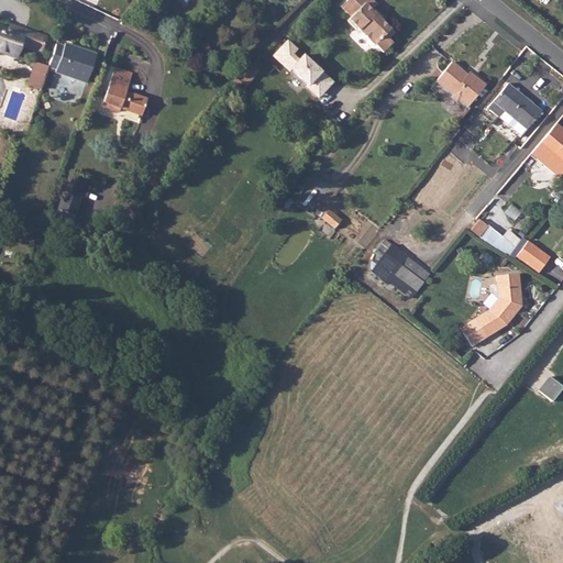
[(359,32),(384,57),(395,47),(389,41),(395,35),(385,25),(386,23),(375,12),(377,8),(370,0),(348,0),(341,9),(351,20),(348,25),(356,33),(359,32)]
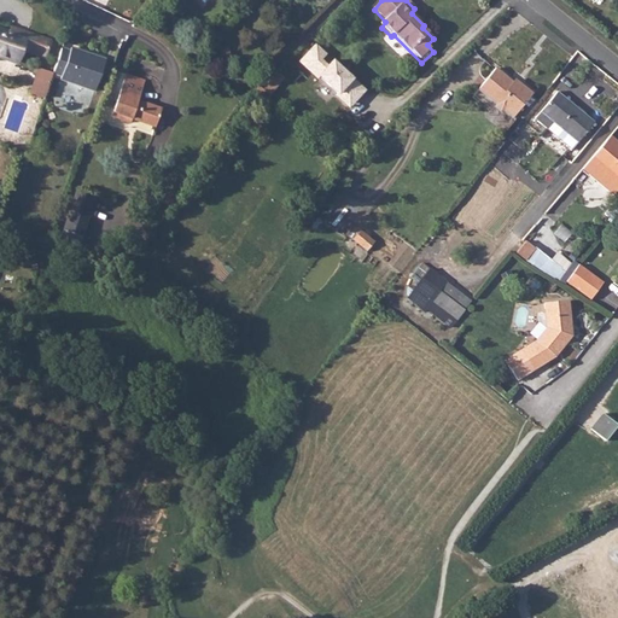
[(22,50),(47,57),(52,40),(12,28),(10,33),(0,29),(0,56),(17,62),(22,50)]
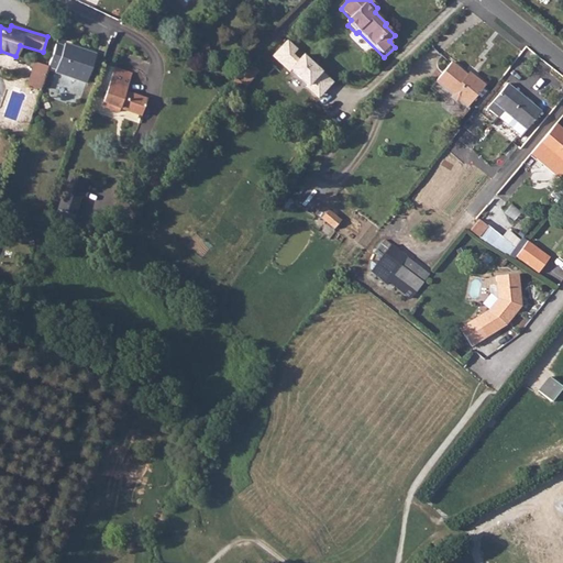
[(50,63),(48,67),(56,69),(55,74),(87,84),(96,55),(65,44),(64,46),(57,44),(50,63)]
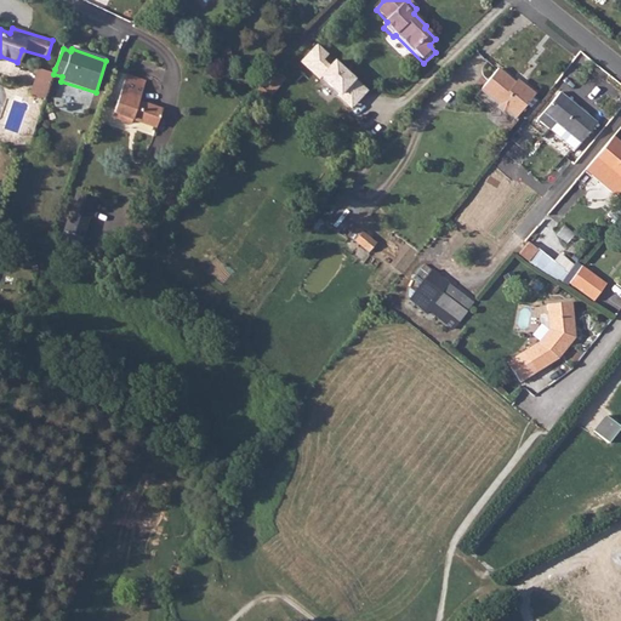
[(55,69),(39,64),(32,89),(47,93),(53,74),(55,69)]
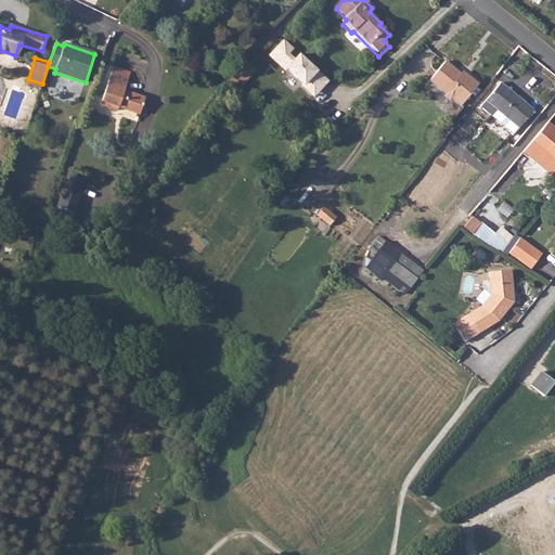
[(449,100),(457,107),(476,86),(461,73),(457,75),(441,61),(425,80),(442,94),(441,95),(448,101),(449,100)]
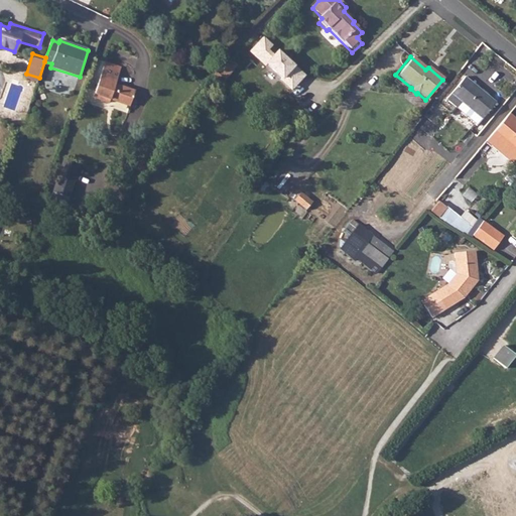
[(112,99),(131,105),(136,91),(117,84),(122,67),(107,61),(95,97),(110,102),(112,99)]
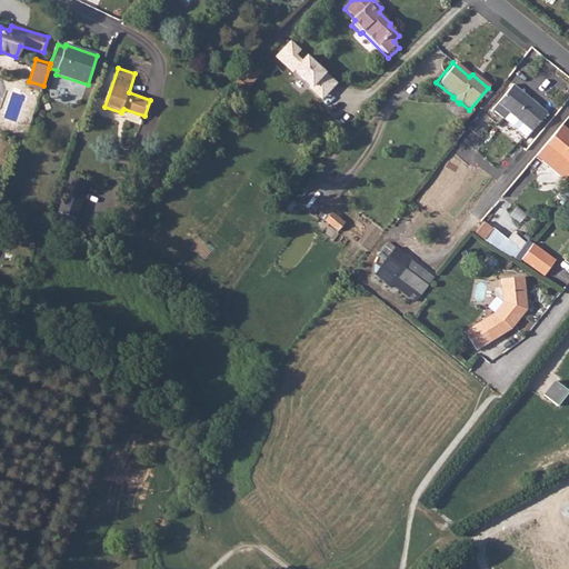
[(246,88),(253,75),(245,69),(236,82),(246,88)]
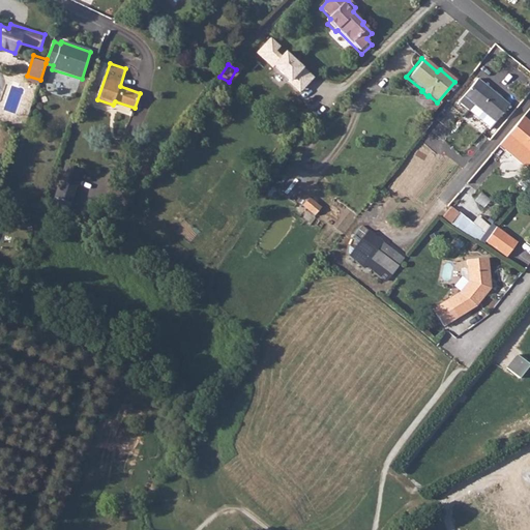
[(465,96),(495,120),(509,102),(478,79),(465,96)]
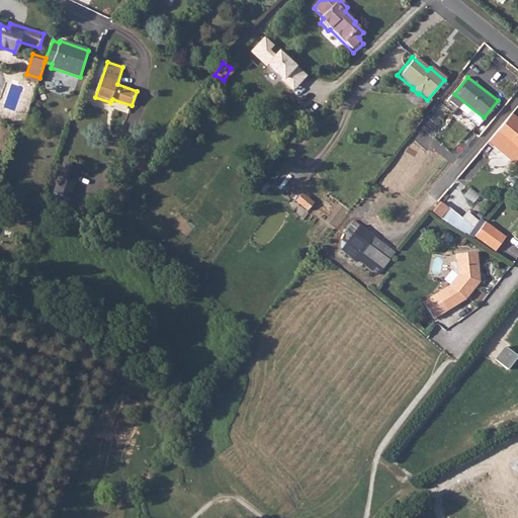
[(517,120),(517,117),(511,112),(494,133),(514,150),(517,152),(517,123),(517,122),(517,120)]
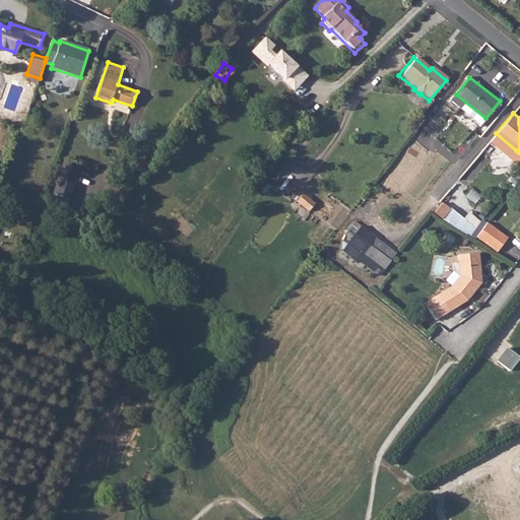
[(516,150),(496,133),(489,140),(510,157),(516,150)]
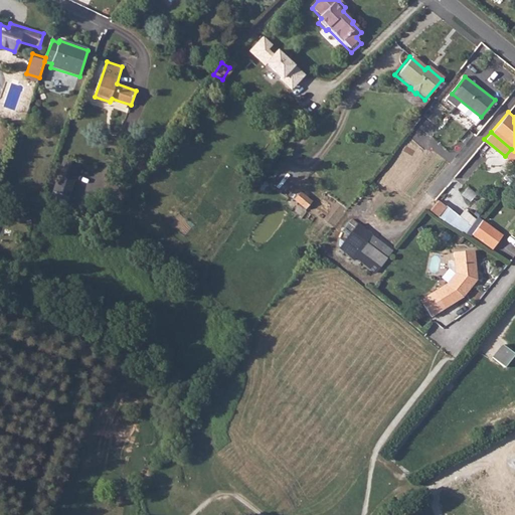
[(416,149),(406,140),(395,153),(405,161),(416,149)]
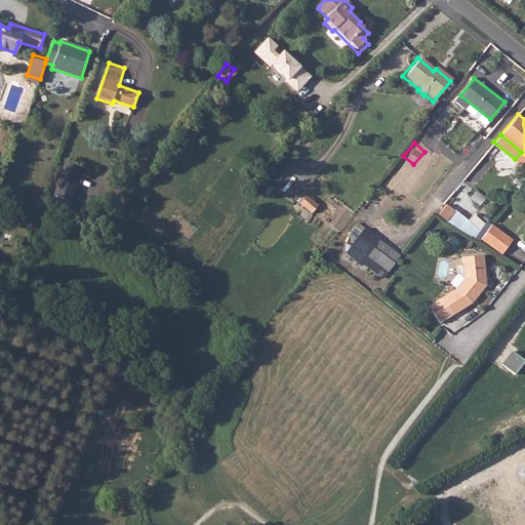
[(521,165),(524,159),(524,154),(521,152),(515,159),(521,165)]
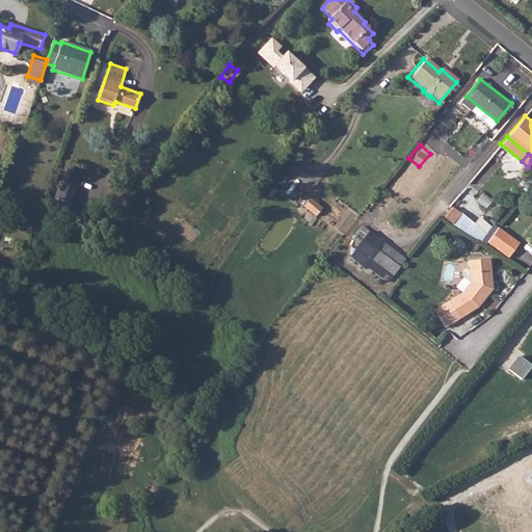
[(58,200),(74,205),(84,170),(68,166),(58,200)]
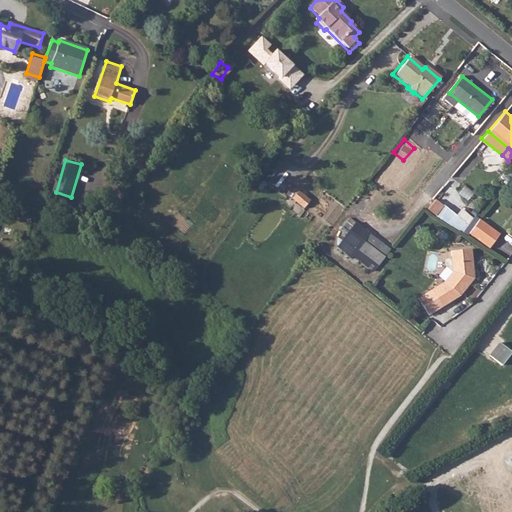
[(434,197),(426,206),(459,234),(466,225),(434,197)]
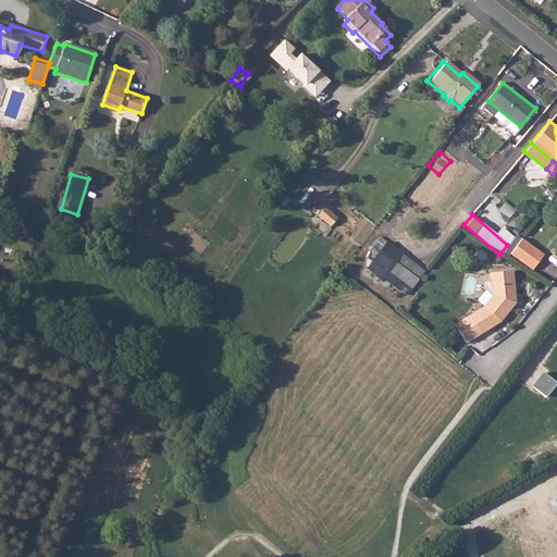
[(511,252),(531,270),(542,256),(523,239),(511,252)]
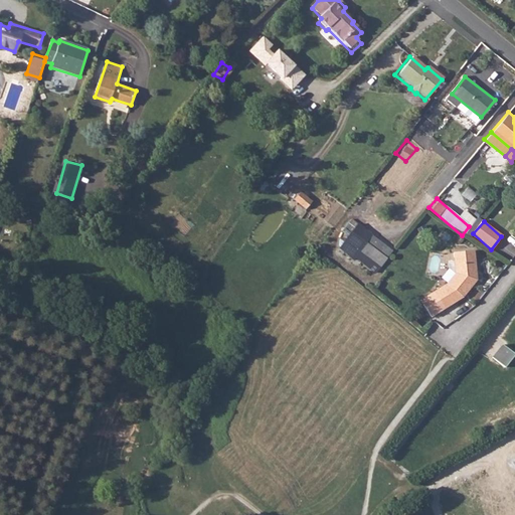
[(385,260),(391,251),(364,231),(358,239),(385,260)]
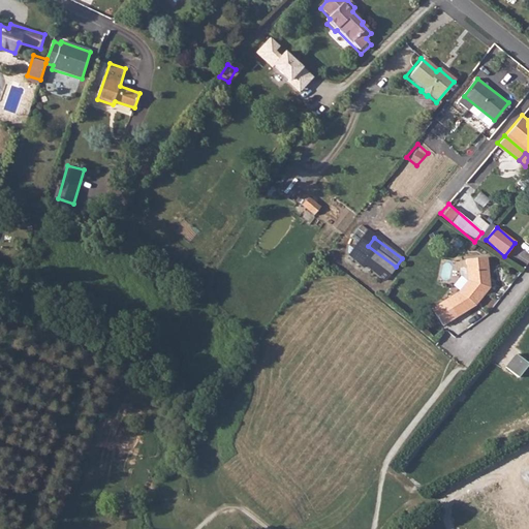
[(363,253),(389,274),(396,267),(368,246),(363,253)]
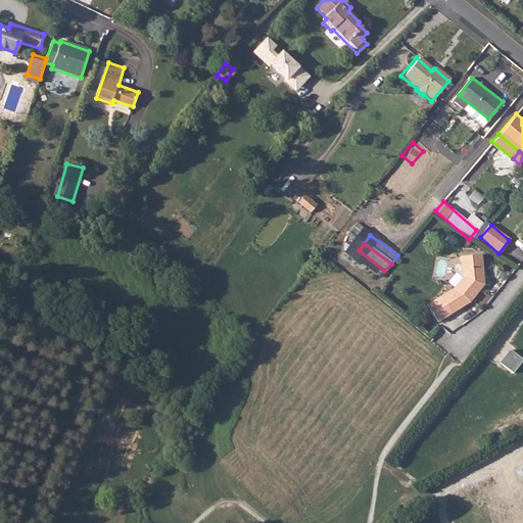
[(452,311),(471,299),(480,289),(479,287),(482,283),(486,283),(486,254),(466,253),(466,276),(456,287),(441,294),(452,311)]
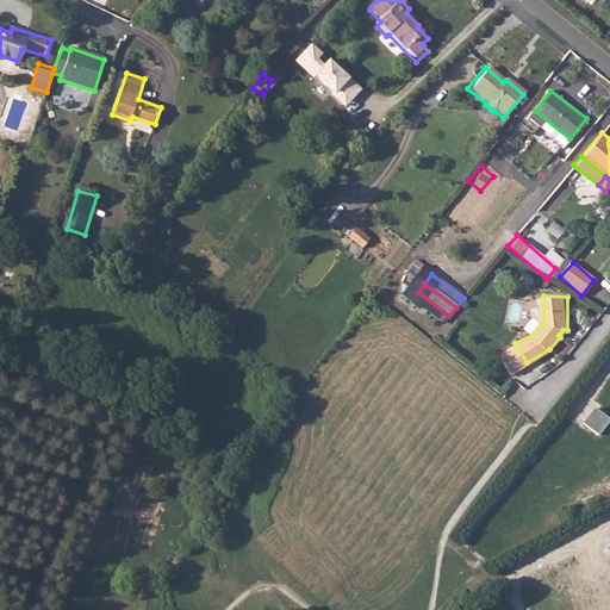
[(583,423),(597,434),(609,419),(595,408),(583,423)]
